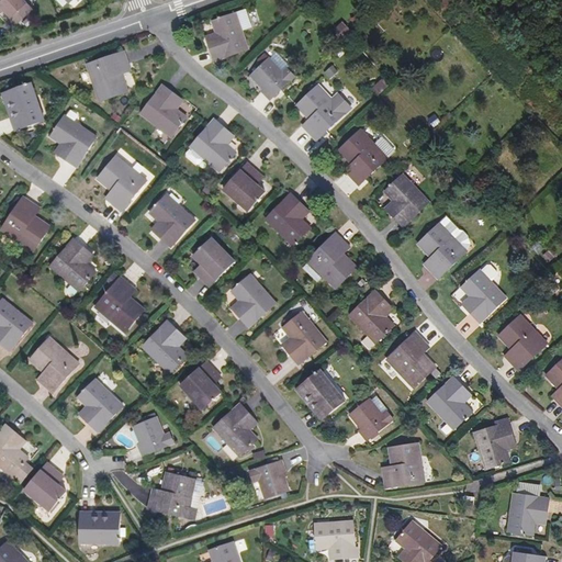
[(30,12),(24,6),(27,3),(24,0),(1,0),(0,1),(0,15),(6,11),(12,18),(8,21),(13,27),(30,12)]
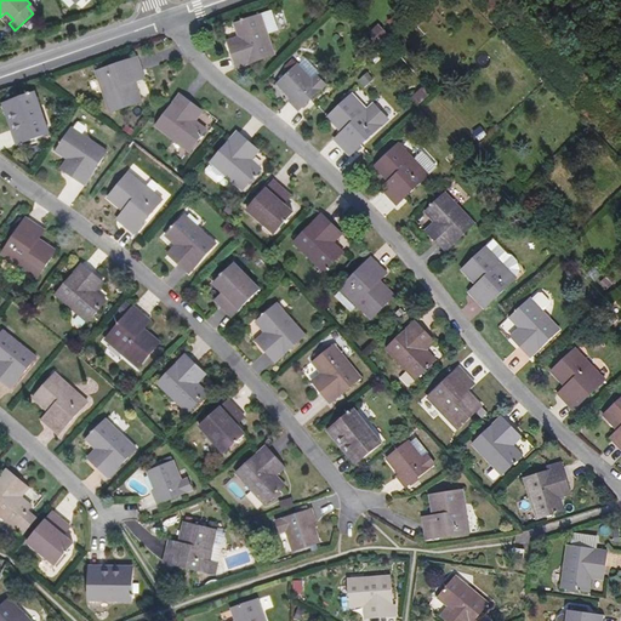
[(229,45),(237,67),(275,53),(268,33),(279,29),(272,10),(235,22),(239,35),(241,41),(229,45)]
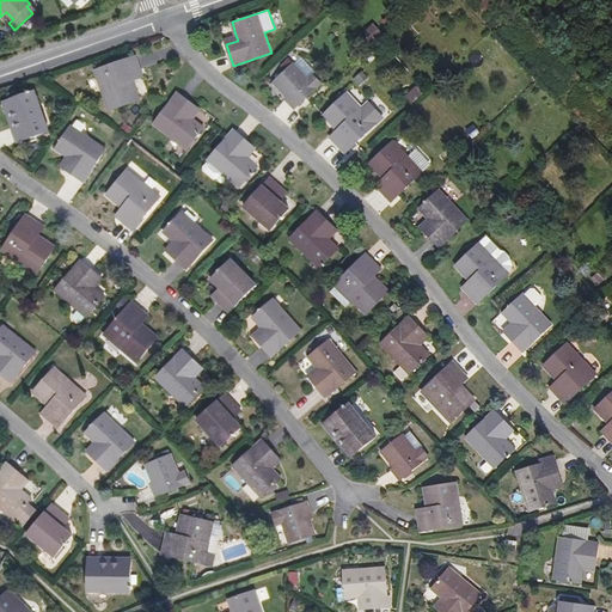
[(363,34),(372,43),(383,34),(374,24),(363,34)]
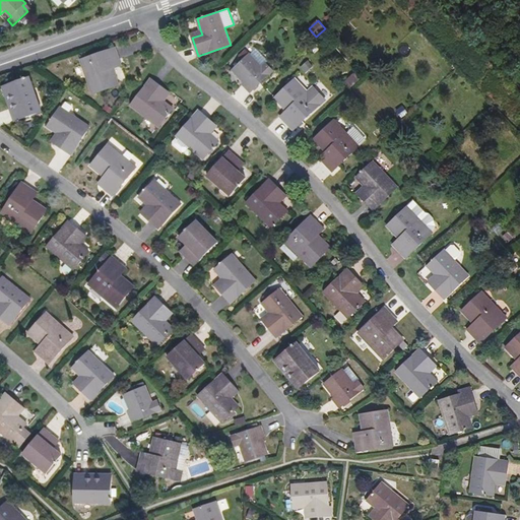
[(191,33),(192,38),(202,35),(200,29),(191,33)]
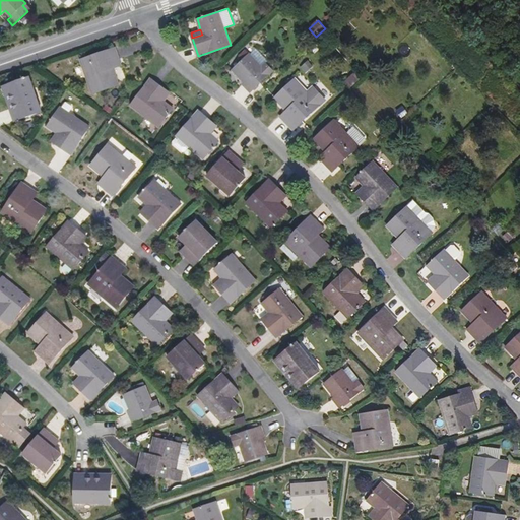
[(79,60),(91,94),(118,85),(112,69),(111,64),(119,61),(114,48),(79,60)]
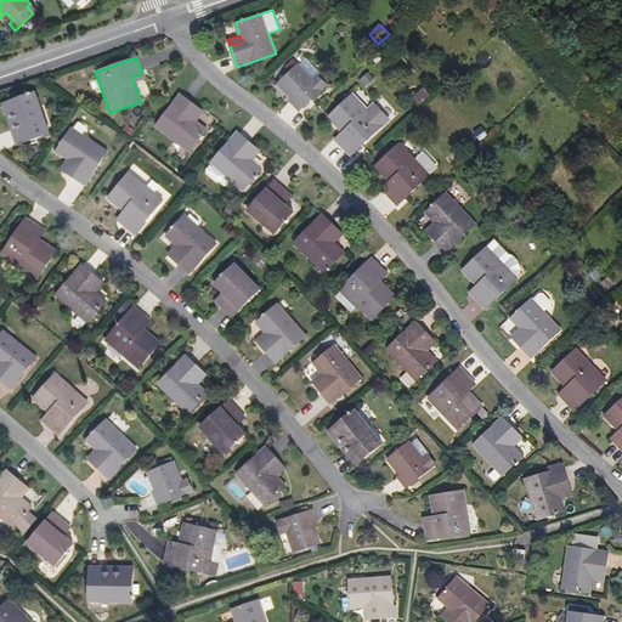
[(294,105),(299,111),(327,85),(318,75),(312,80),(298,64),(278,83),(297,102),(294,105)]
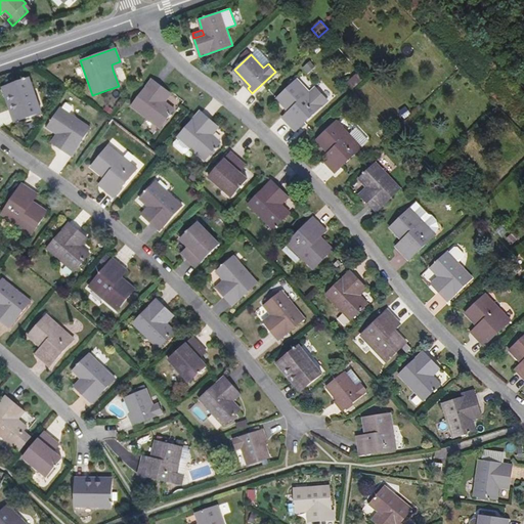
[(307,74),(316,67),(311,61),(303,68),(307,74)]
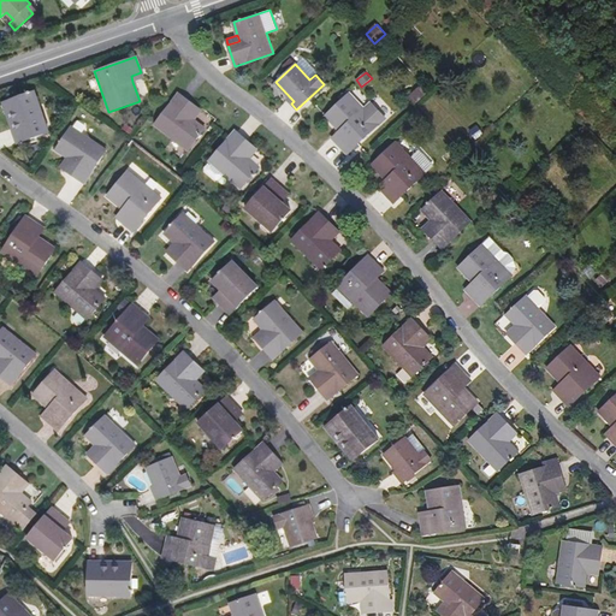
[(416,88),(408,99),(416,105),(425,95),(416,88)]
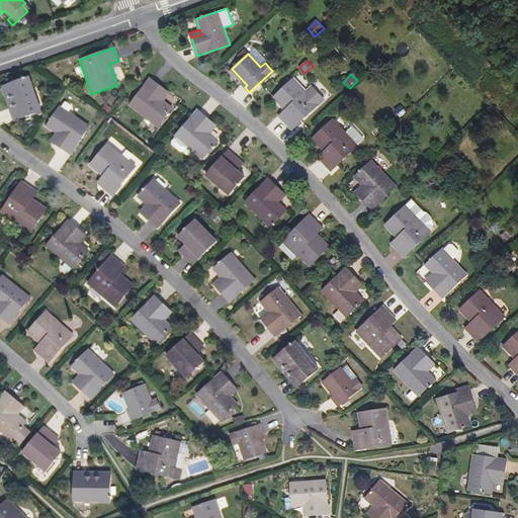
[(18,119),(40,112),(29,77),(2,86),(5,97),(10,96),(18,119)]
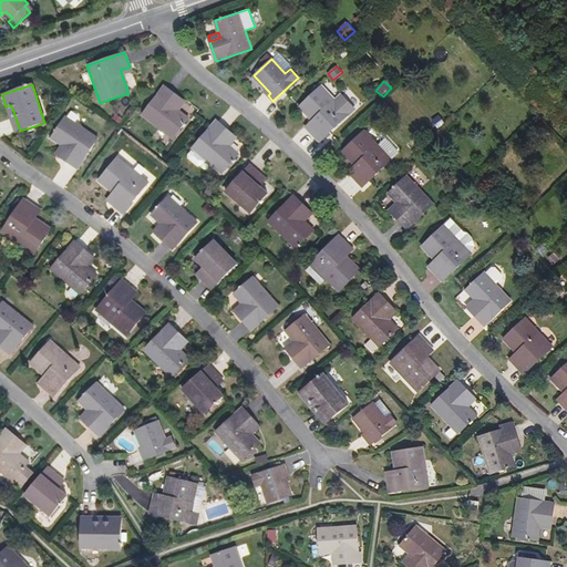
[(310,131),(320,142),(354,109),(341,95),(336,101),(321,85),(299,106),(312,121),(317,124),(310,131)]
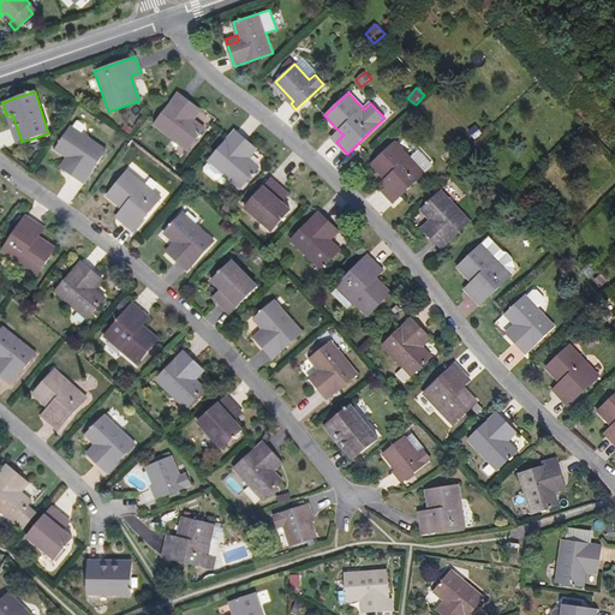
[(179,94),(155,125),(187,150),(206,127),(195,120),(190,115),(196,107),(179,94)]
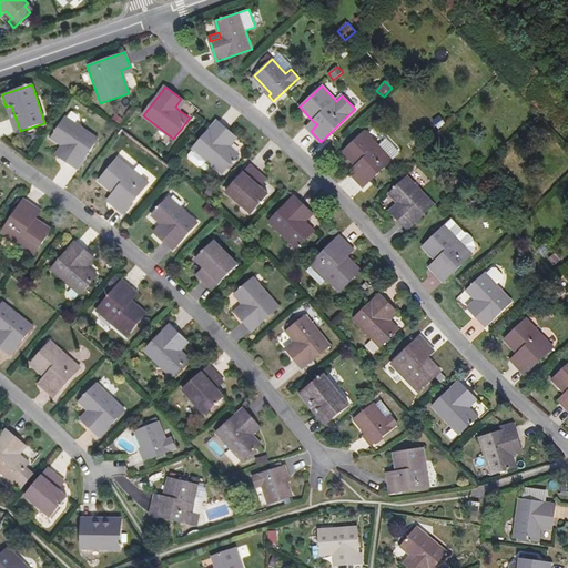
[(186,102),(181,99),(175,107),(180,111),(186,102)]
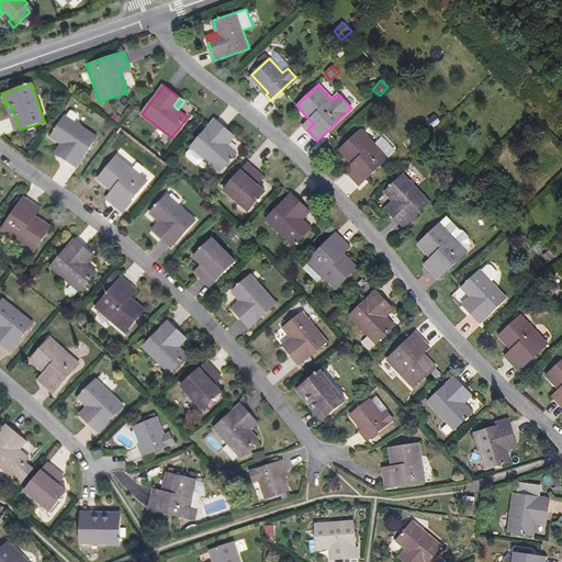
[(14,132),(20,130),(11,104),(6,105),(14,132)]
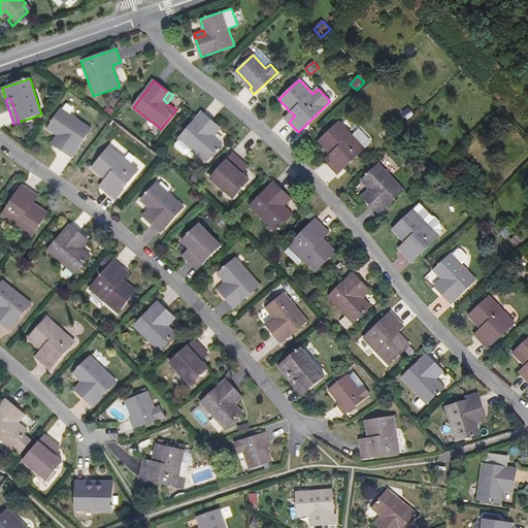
[(59,146),(74,158),(94,131),(66,109),(52,128),(62,136),(65,138),(59,146)]
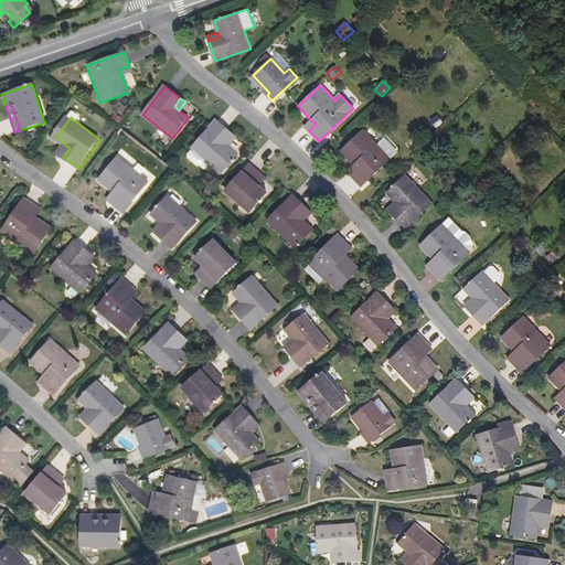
[(230,146),(225,141),(232,135),(216,119),(192,148),(188,152),(188,157),(198,164),(202,164),(205,160),(221,173),(238,153),(230,146)]
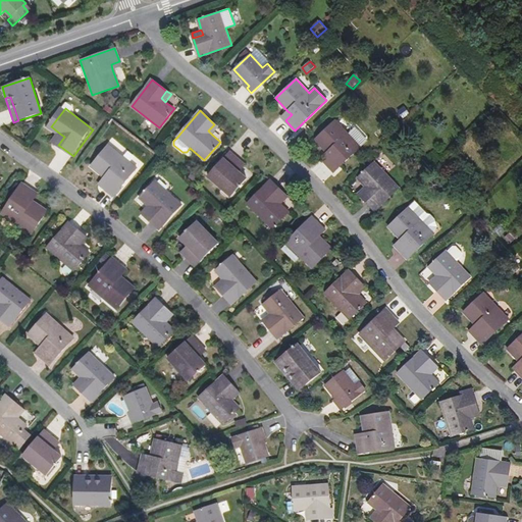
[(281,116),(285,120),(292,114),(288,111),(281,116)]
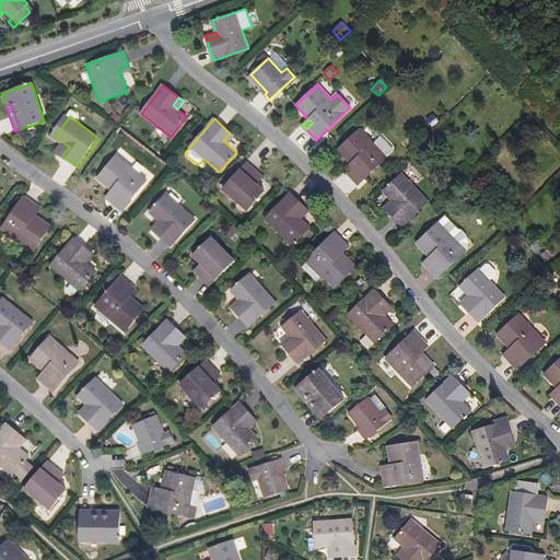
[(347,174),(358,185),(386,158),(385,158),(391,151),(377,138),(372,143),(359,129),(337,150),(354,167),(347,174)]
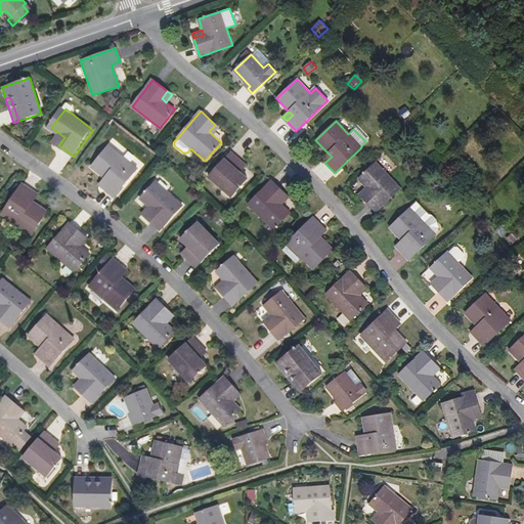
[(213,135),(219,128),(215,125),(209,131),(213,135)]
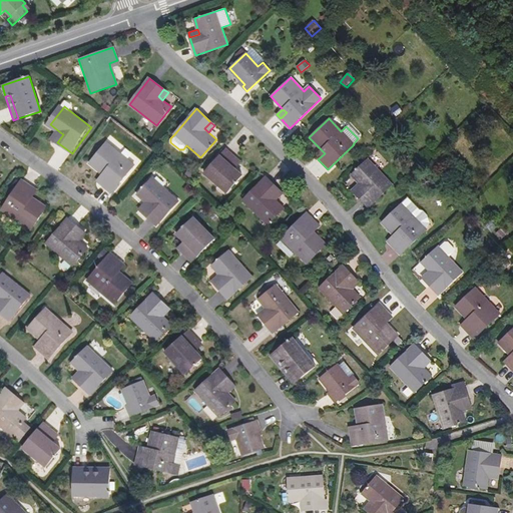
[(54,140),(57,142),(63,134),(60,132),(54,140)]
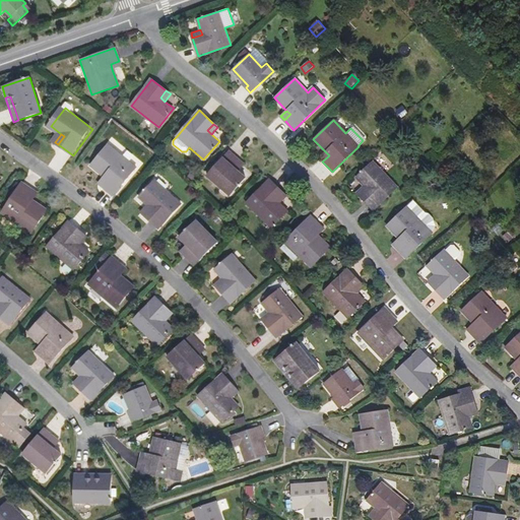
[(114,196),(136,168),(109,144),(90,166),(105,178),(109,181),(103,187),(114,196)]
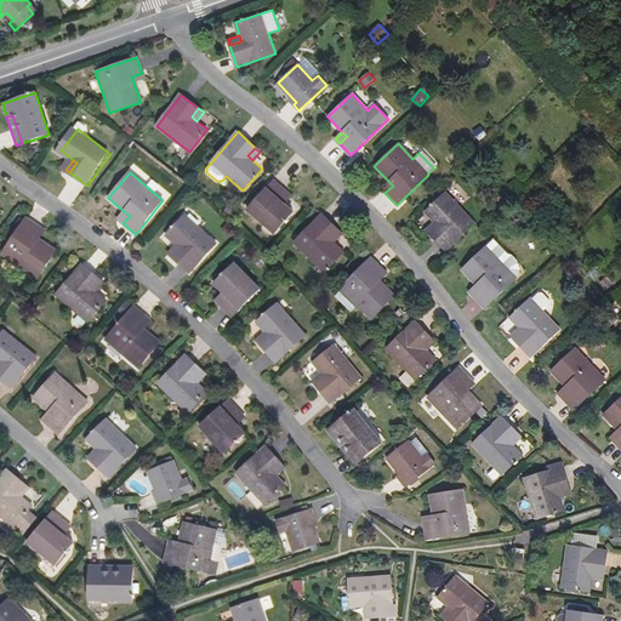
[(274,181),(248,210),(266,226),(271,220),(280,229),(295,212),(284,204),(279,199),(286,192),(274,181)]
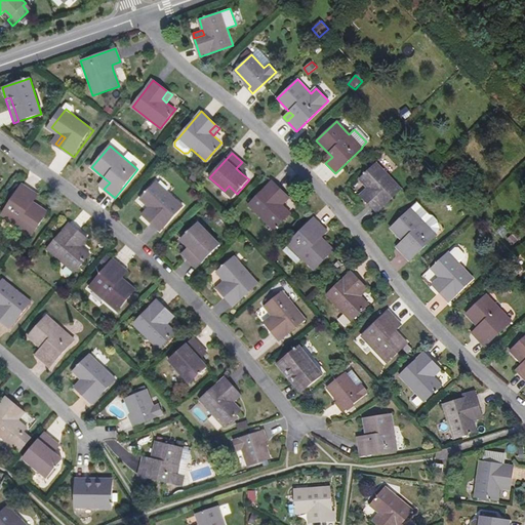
[(322,159),(325,163),(332,157),(328,153),(322,159)]
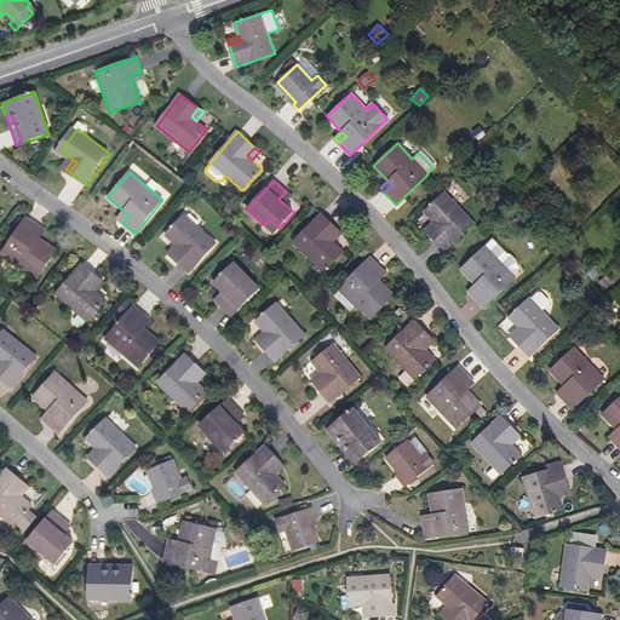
[(291,196),(286,191),(279,199),(283,204),(291,196)]
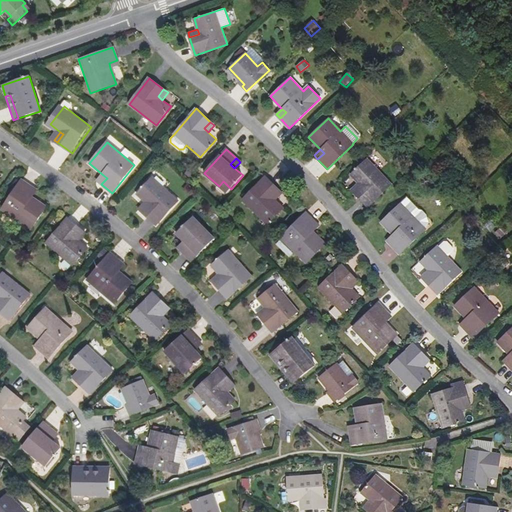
[(354,194),(366,207),(391,184),(367,159),(350,175),(361,187),(354,194)]
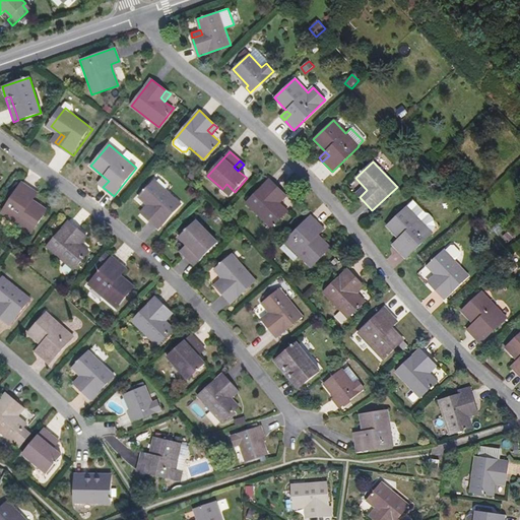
[(99,184),(103,187),(109,181),(105,178),(99,184)]
